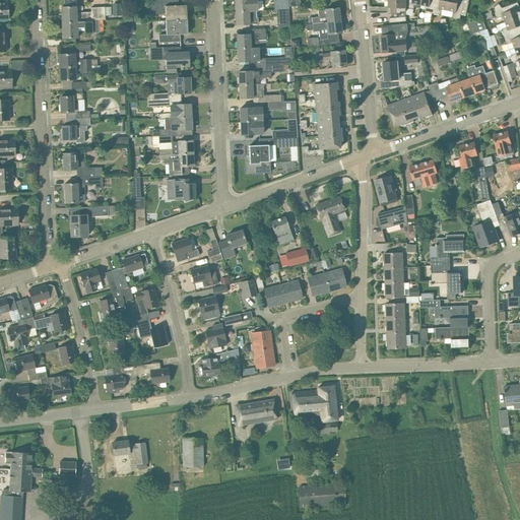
[(61,7),(62,23),(91,22),(91,20),(99,20),(105,20),(105,16),(111,15),(111,7),(90,8),(90,12),(76,12),(76,0),(65,0),(65,7),(61,7)]
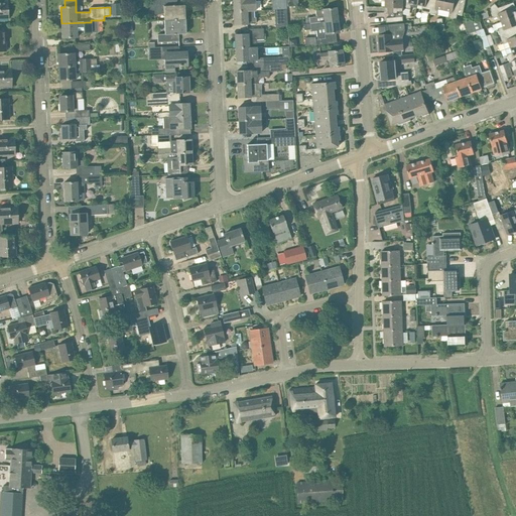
[(164,20),(185,19),(184,5),(177,5),(176,0),(147,0),(148,11),(154,11),(154,14),(164,14),(164,20)]
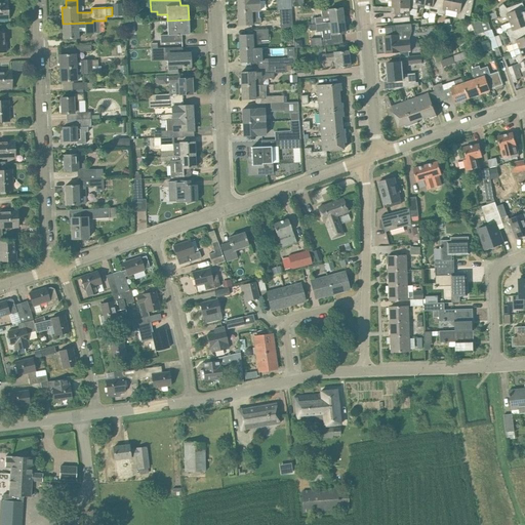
[(237,0),(238,12),(251,11),(258,11),(257,4),(258,3),(258,0),(237,0)]
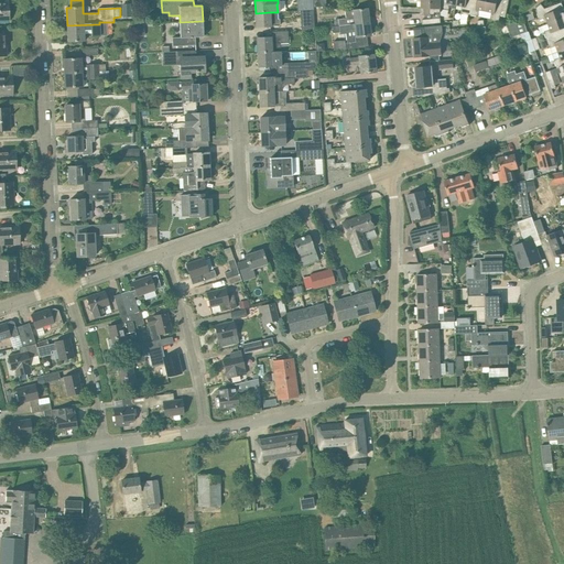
[(313,10),(313,9),(312,0),(295,0),(296,11),(300,11),(313,10)]
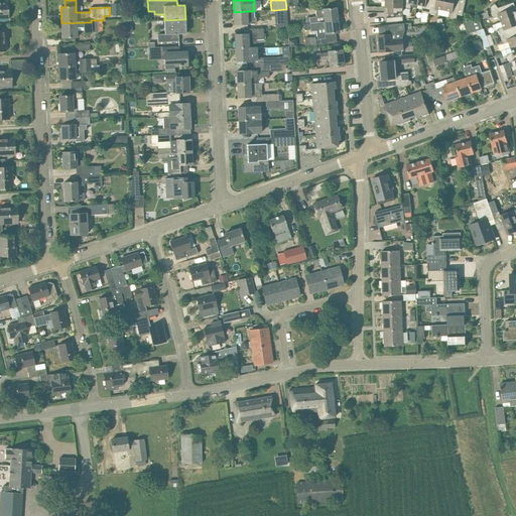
[(403,6),(403,0),(385,0),(385,13),(398,13),(398,11),(403,11),(403,8),(403,6)]
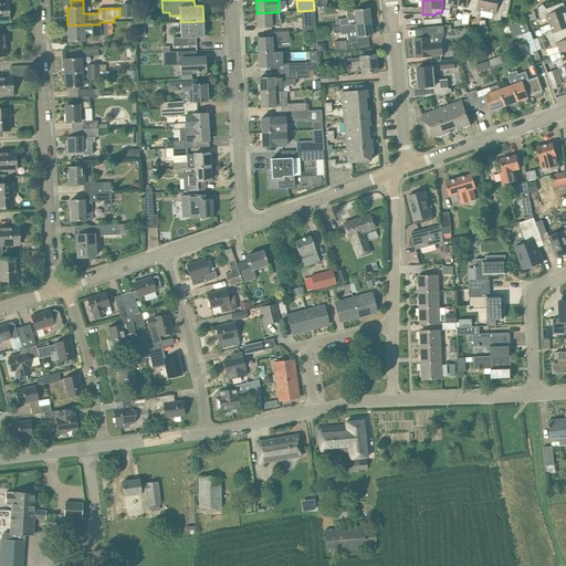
[(457,9),(458,6),(458,0),(442,0),(442,7),(442,9),(450,10),(451,7),(457,9)]
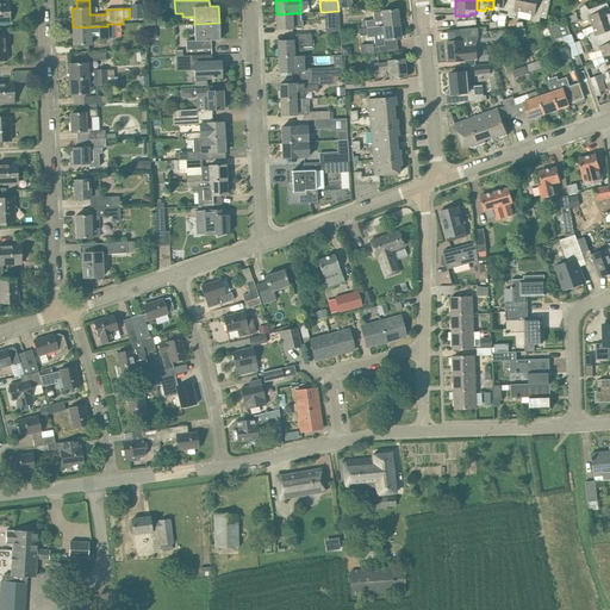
[(493,0),(493,6),(499,7),(498,14),(508,16),(510,0),(493,0)]
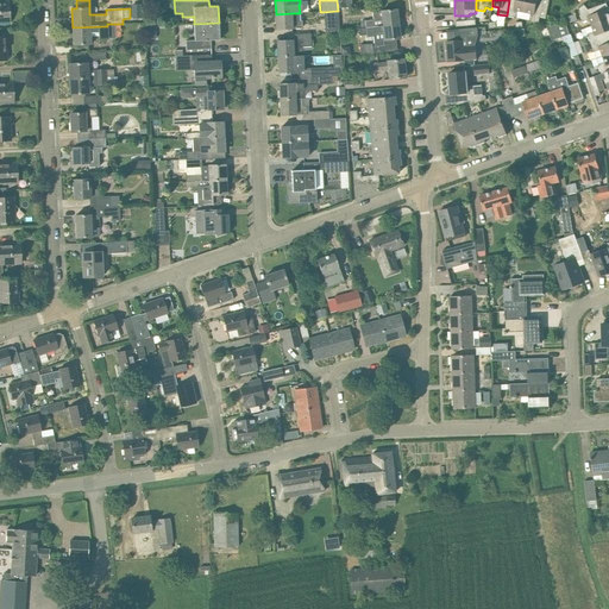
[(525,12),(526,0),(509,0),(507,16),(516,18),(518,11),(525,12)]
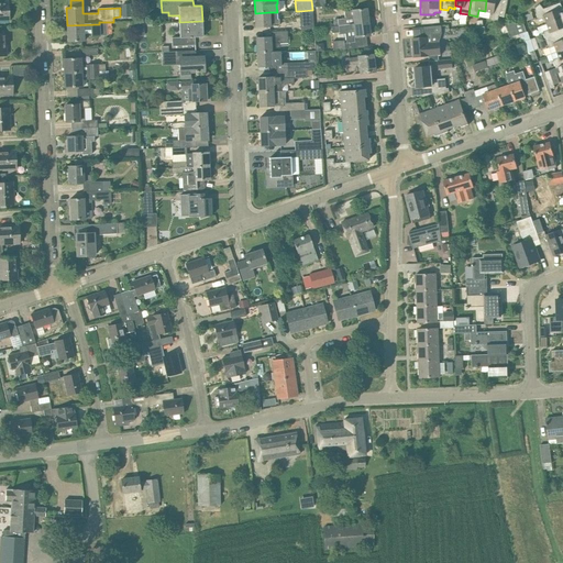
[(486,0),(485,11),(490,12),(489,19),(498,21),(499,15),(505,17),(507,0),(486,0)]
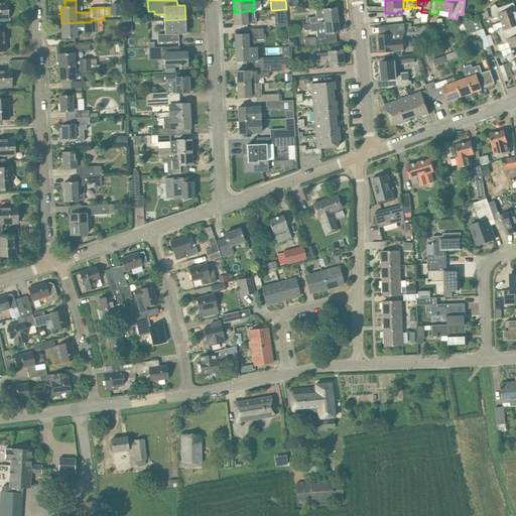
[(0,18),(9,18),(8,1),(0,1),(0,18)]
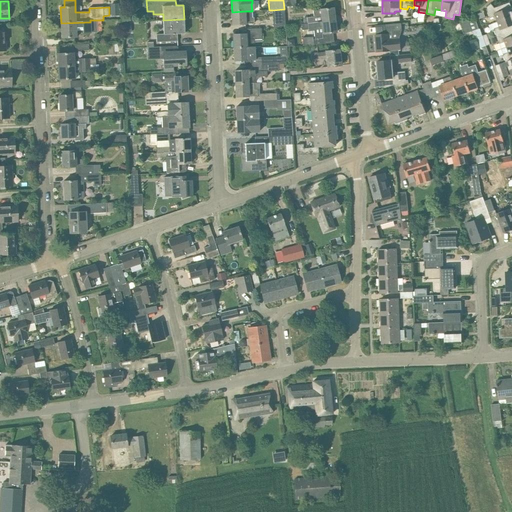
[(509,8),(507,3),(494,8),(491,3),(486,7),(488,10),(487,10),(490,18),(495,16),(497,21),(511,16),(511,10),(511,7),(509,8)]
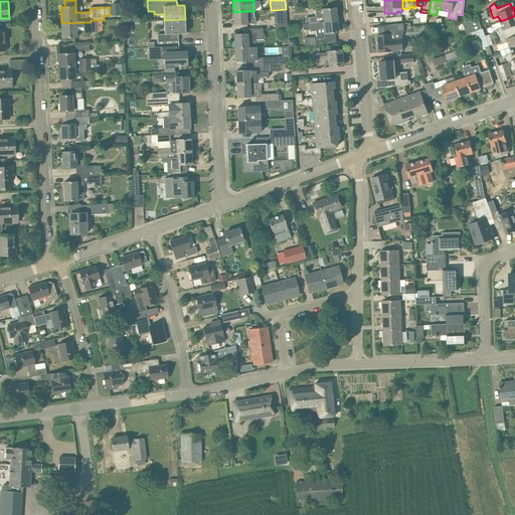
[(121,18),(121,6),(113,6),(113,18),(121,18)]
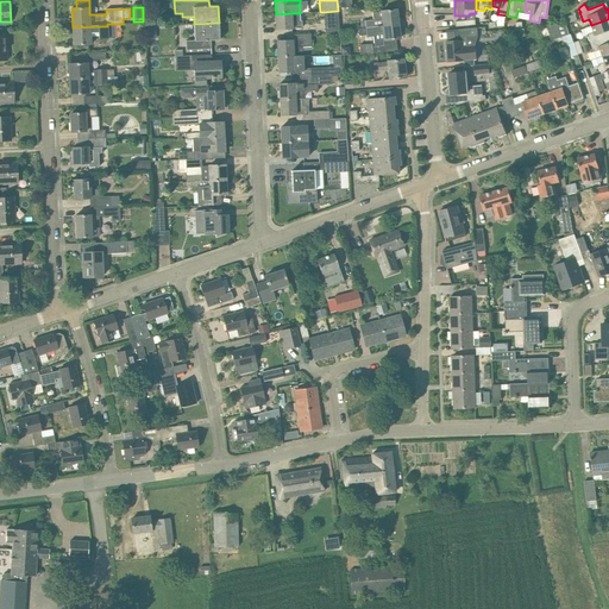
[(360,29),(399,24),(397,10),(371,12),(372,20),(359,22),(360,29)]
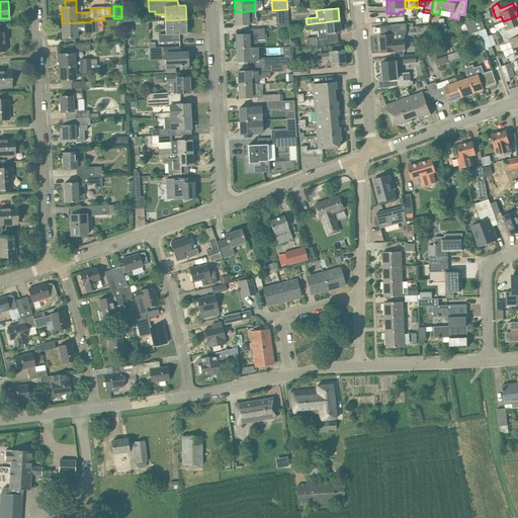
[(275,10),(276,28),(288,27),(287,9),(275,10)]
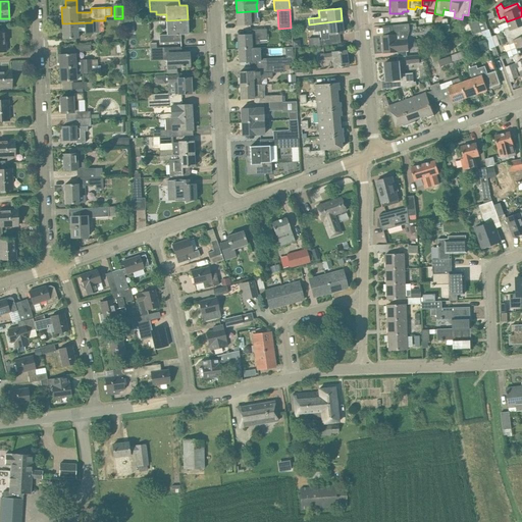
[(261,10),(257,11),(250,11),(237,12),(237,24),(259,23),(258,18),(261,18),(261,10)]
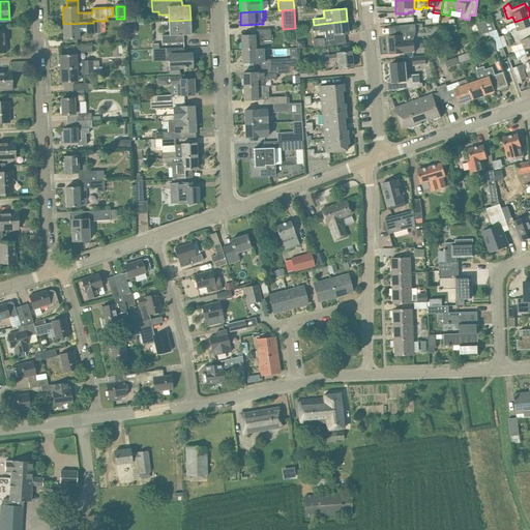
[(529,31),(529,17),(514,22),(516,23),(509,25),(510,30),(513,37),(529,31)]
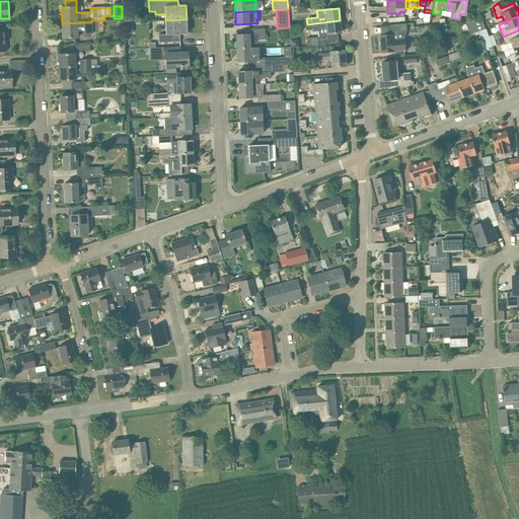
[(158,43),(163,43),(180,43),(179,34),(187,33),(187,19),(165,20),(166,34),(158,35),(158,43)]
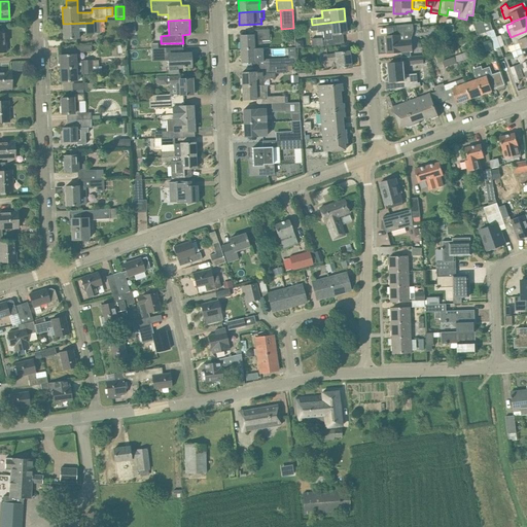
[(93,23),(63,24),(64,39),(79,38),(78,32),(85,32),(85,34),(100,34),(100,21),(93,21),(93,23)]
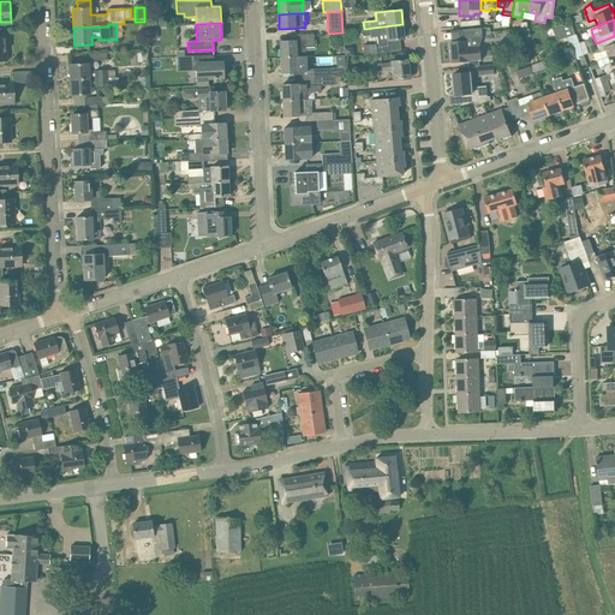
[(405,39),(402,24),(364,29),(365,36),(370,35),(370,37),(377,37),(377,47),(376,47),(376,45),(363,46),(364,55),(389,53),(388,46),(387,46),(387,41),(405,39)]
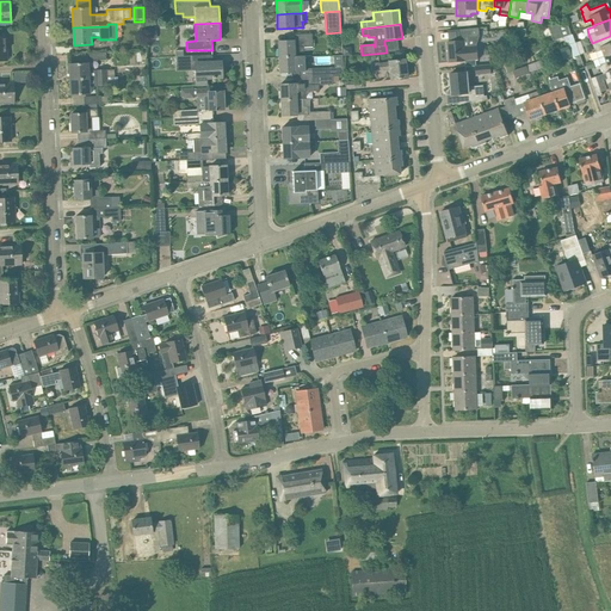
[(560,28),(559,25),(548,26),(554,42),(572,36),(567,24),(560,28)]
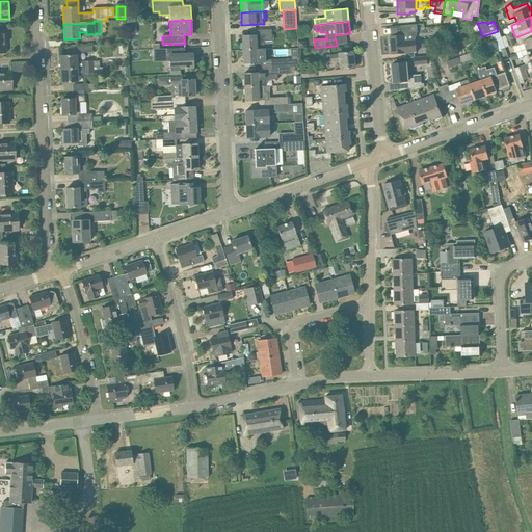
[(392,54),(405,53),(405,58),(415,57),(415,52),(416,52),(416,40),(408,41),(407,33),(418,33),(417,25),(390,28),(391,36),(390,36),(392,54)]
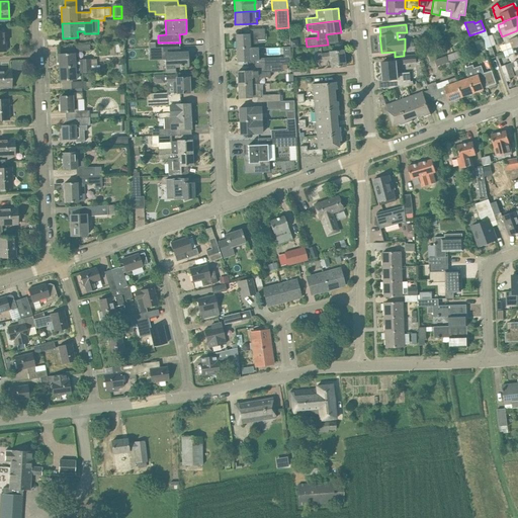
[(236,34),(236,49),(258,48),(257,40),(265,40),(264,28),(249,29),(249,34),(236,34)]
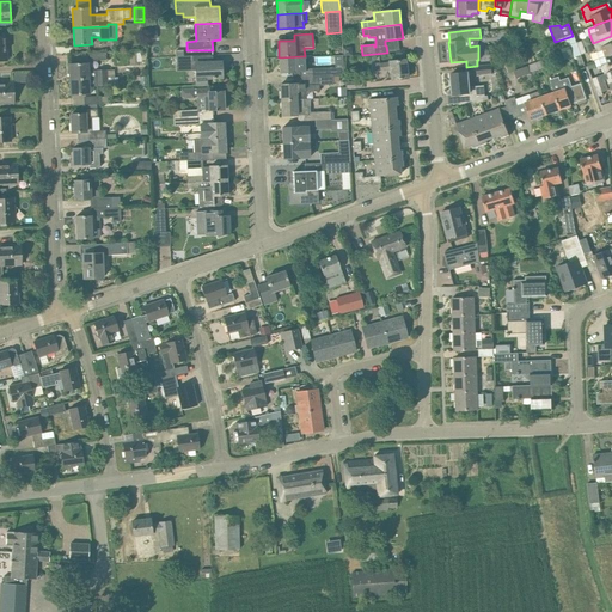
[(611,36),(593,43),(597,53),(599,59),(611,53),(611,36)]
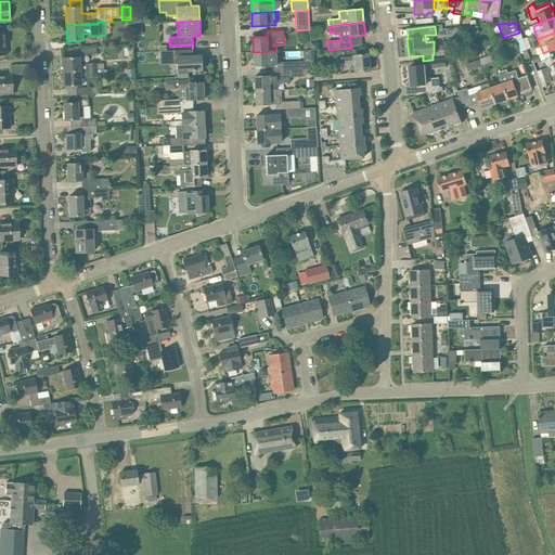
[(517,42),(516,41),(508,44),(513,55),(520,52),(518,47),(517,42)]
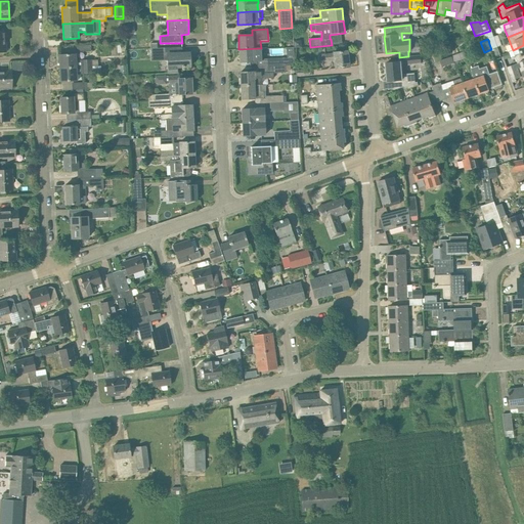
[(523,45),(513,50),(517,63),(520,62),(519,61),(523,59),(523,45)]
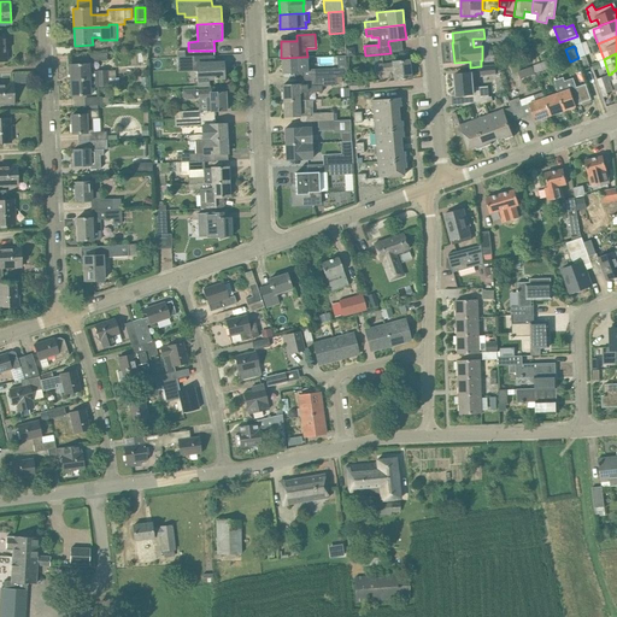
[(215,56),(194,57),(177,57),(177,65),(197,65),(197,86),(209,86),(209,81),(224,80),(224,62),(216,62),(215,56)]
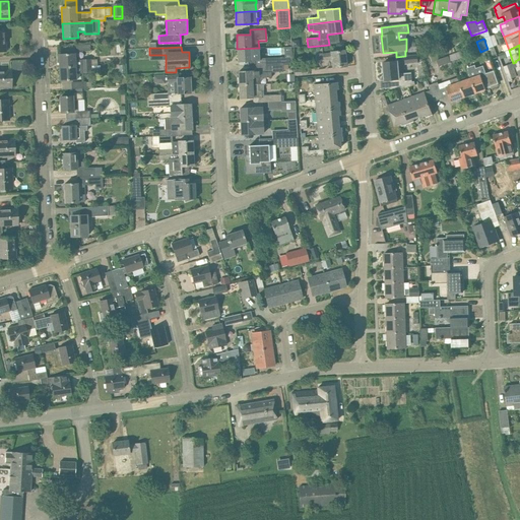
[(256,65),(266,65),(282,64),(282,58),(259,59),(259,48),(237,49),(238,62),(256,61),(256,65)]
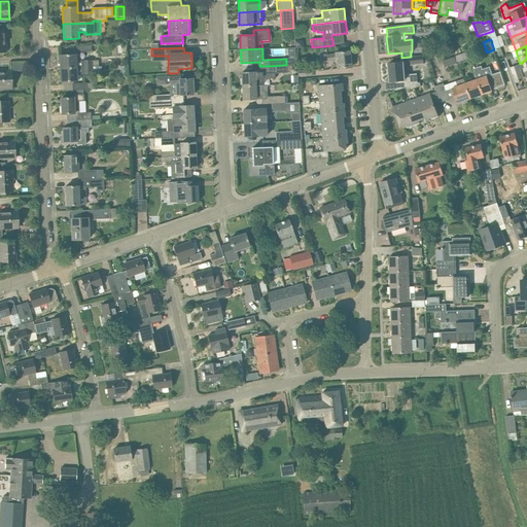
[(321,62),(337,60),(337,69),(350,67),(348,50),(335,53),(336,54),(326,55),(320,56),(321,62)]
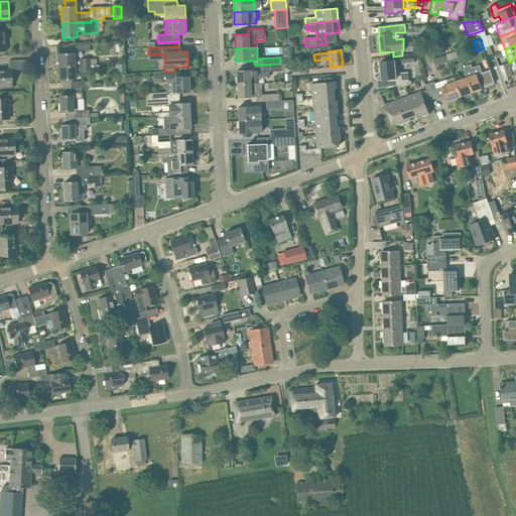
[(449,53),(444,55),(445,55),(447,61),(462,56),(460,50),(449,53)]
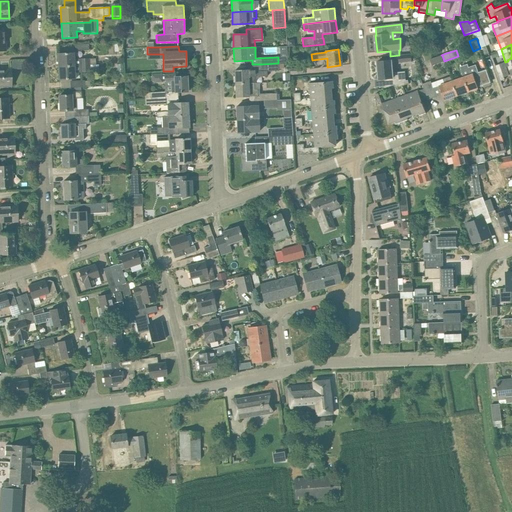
[(57,53),(58,66),(90,65),(96,65),(95,59),(90,59),(74,59),(74,52),(57,53)]
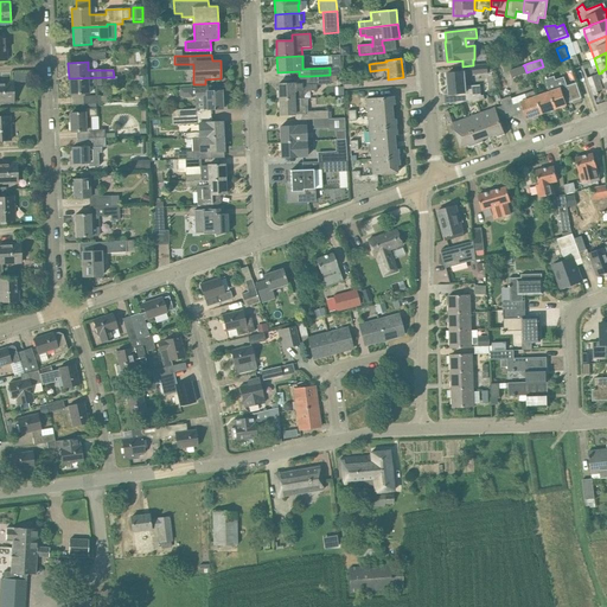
[(472,66),(473,76),(487,75),(487,64),(472,66)]
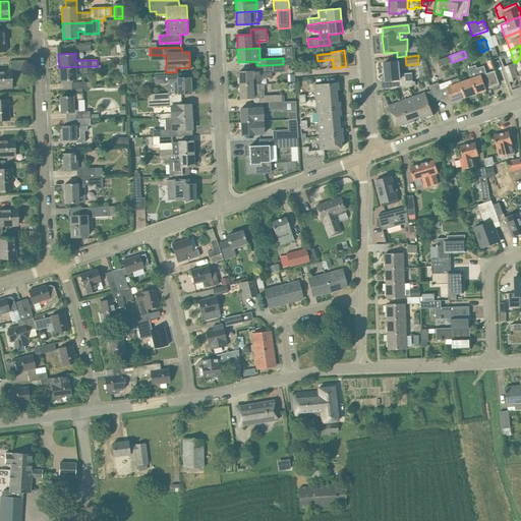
[(438,60),(440,67),(452,63),(452,62),(450,56),(438,60)]
